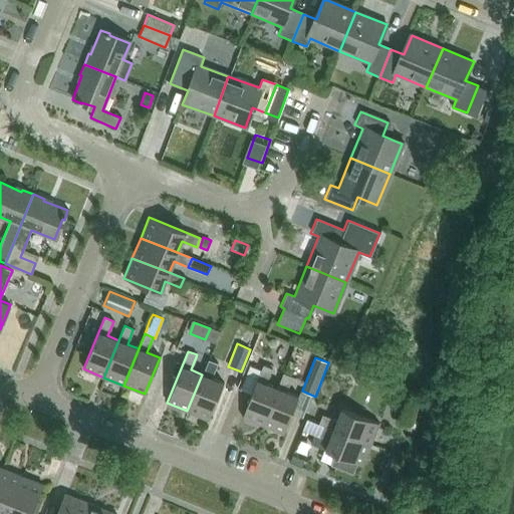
[(208,420),(223,382),(211,377),(217,363),(208,359),(202,374),(187,411),(208,420)]
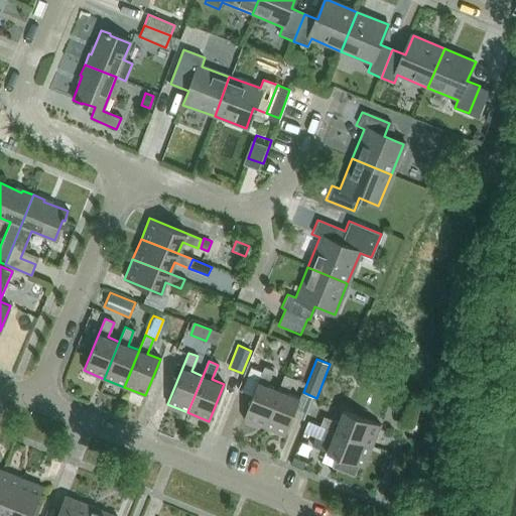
[(278,389),(277,389),(266,384),(272,370),(263,366),(242,417),(263,426),(278,389)]
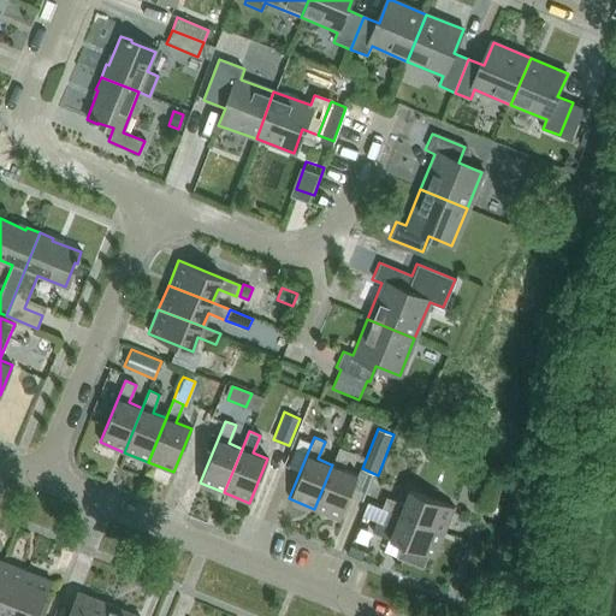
[(434,442),(427,457),(440,463),(448,448),(434,442)]
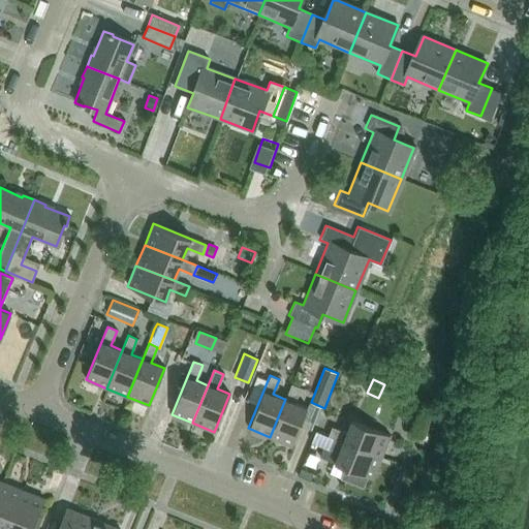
[(291,445),(306,407),(293,402),(300,387),(290,383),(284,399),(285,399),(270,437),(291,445)]
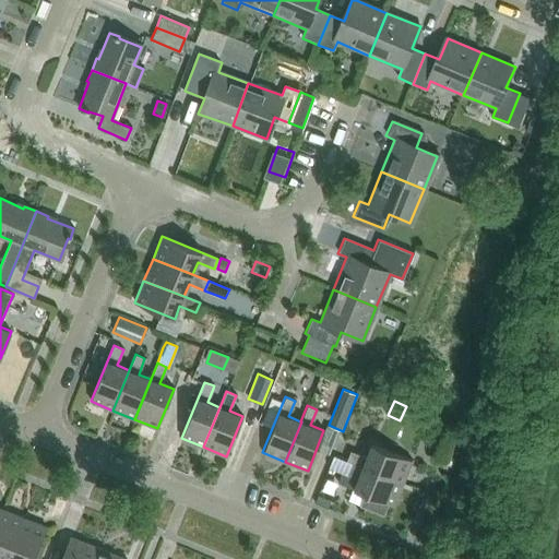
[(402,482),(411,460),(371,443),(366,458),(349,450),(345,460),(354,464),(361,466),(402,482)]
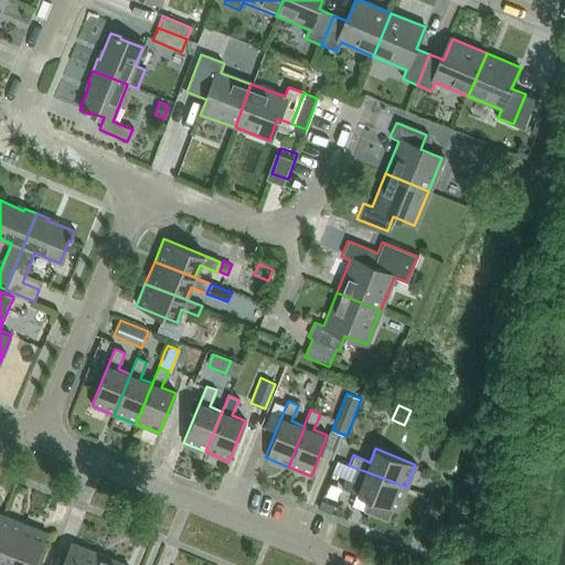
[(406,487),(365,471),(358,469),(353,481),(344,478),(340,487),(366,498),(362,510),(387,521),(392,508),(397,510),(406,487)]
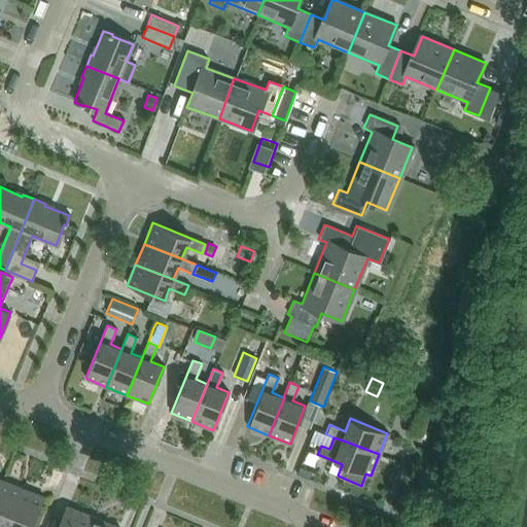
[(299,473),(310,478),(313,471),(302,467),(299,473)]
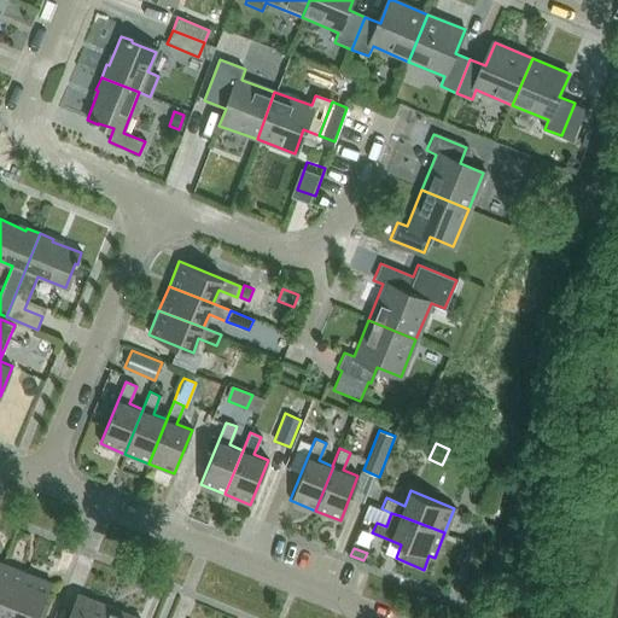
[(9,617),(27,572),(3,563),(0,569),(0,612),(9,617)]
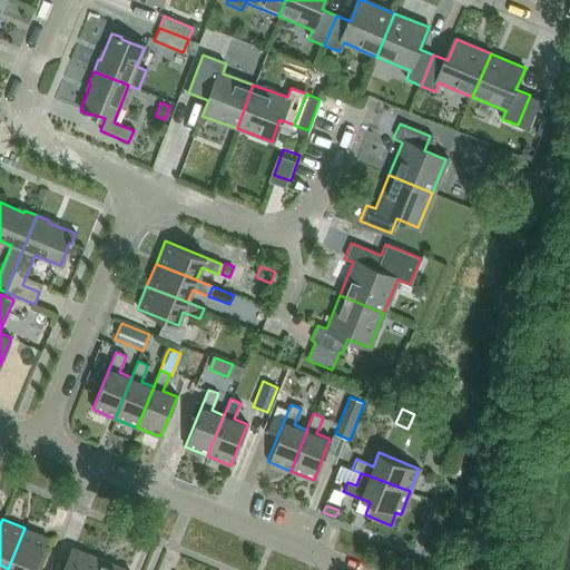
[(33,569),(47,538),(25,528),(8,569),(7,569),(33,569)]
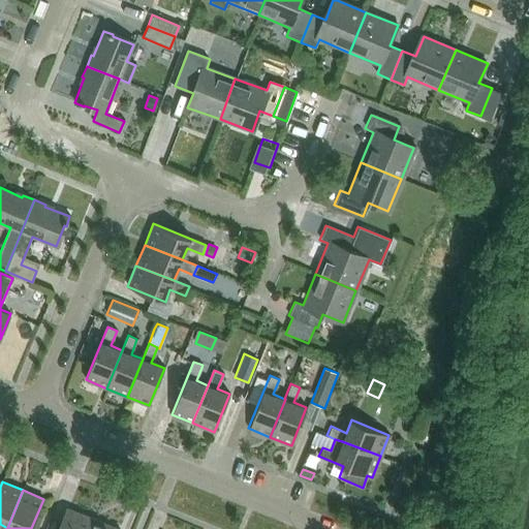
[(88,528),(93,518),(67,507),(58,528),(88,528)]
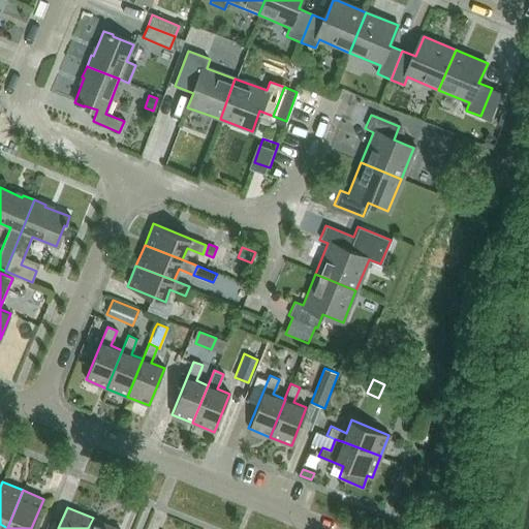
[(118,528),(119,528),(93,518),(88,528),(118,528)]
